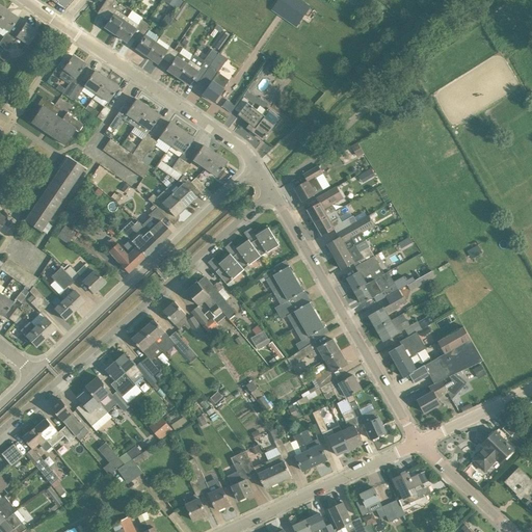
[(115,35),(127,18),(115,10),(110,7),(114,0),(106,0),(101,7),(108,11),(103,19),(108,22),(104,28),(115,35)]
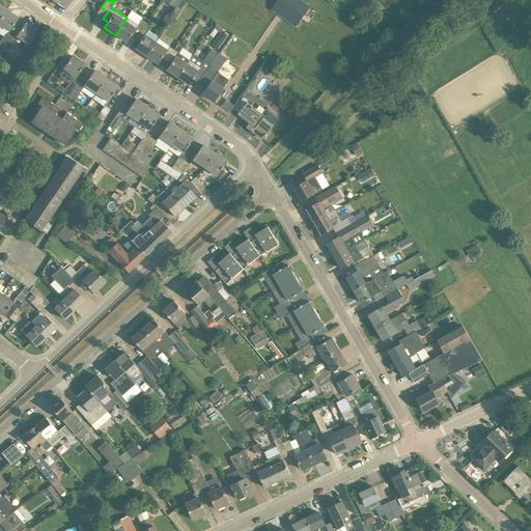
[(183,2),(179,0),(162,0),(177,10),(183,2)]
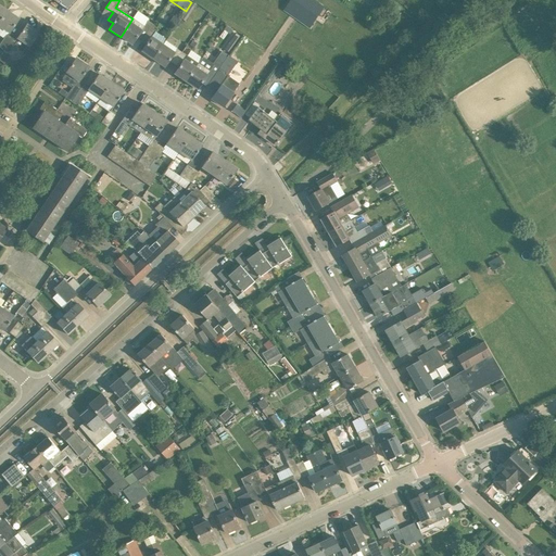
[(313,0),(292,0),(287,9),(312,26),(324,8),(313,0)]
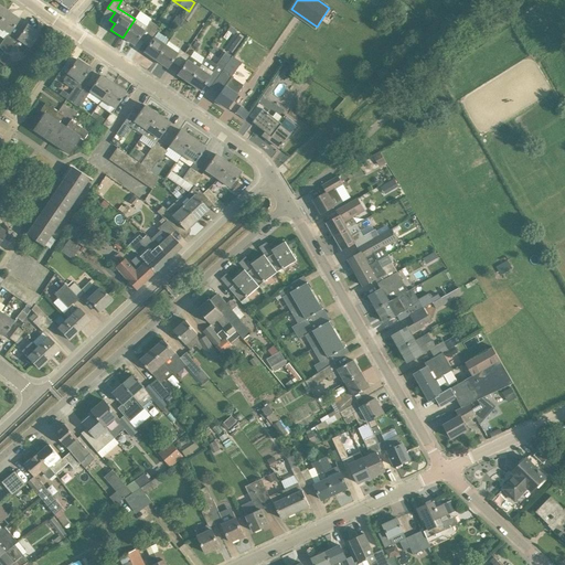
[(195,2),(183,19),(188,22),(200,4),(195,2)]
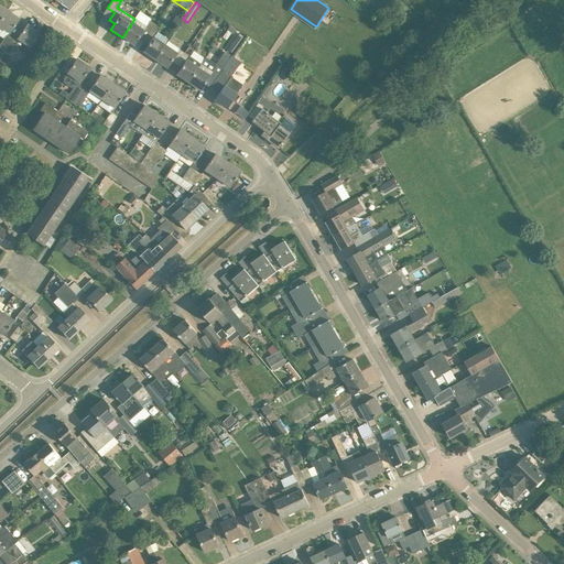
[(403,14),(408,9),(402,4),(398,11),(403,14)]
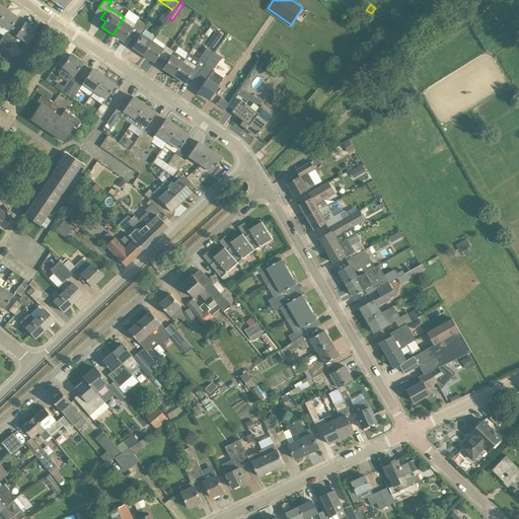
[(137,21),(140,15),(130,9),(127,15),(137,21)]
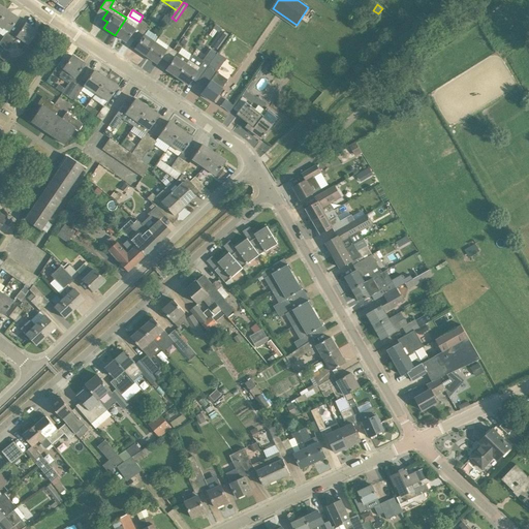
[(0,34),(3,37),(7,31),(8,32),(18,19),(6,11),(0,20),(0,34)]
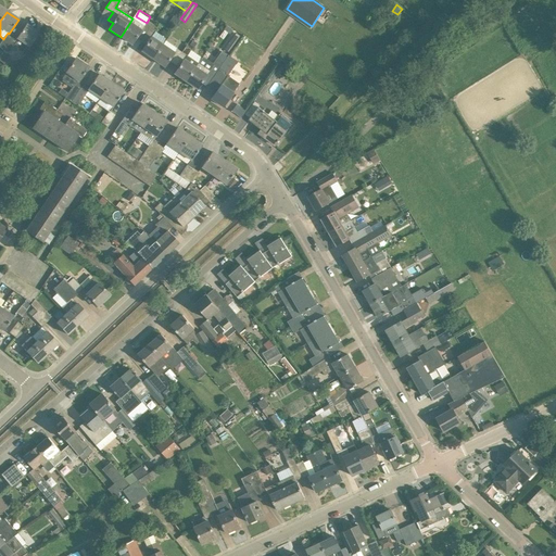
[(173,15),(168,22),(175,26),(179,20),(173,15)]
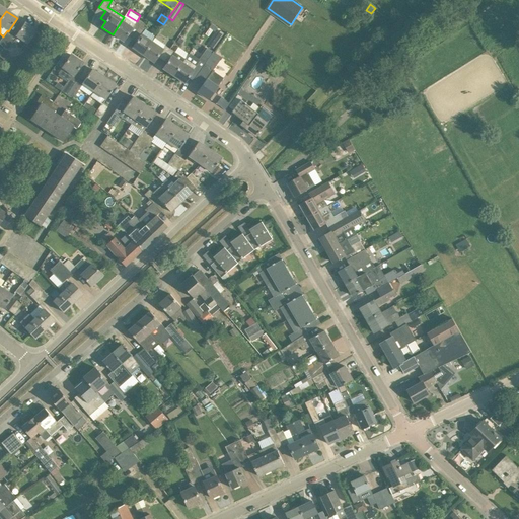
[(131,40),(142,23),(138,19),(134,24),(124,17),(113,34),(123,42),(127,36),(131,40)]
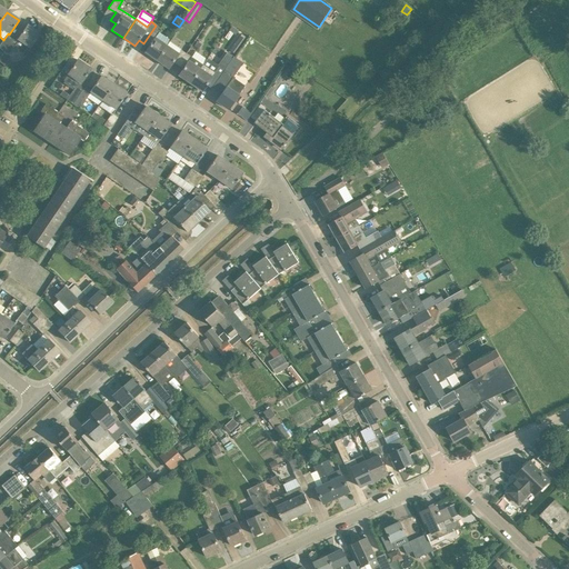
[(0,62),(5,66),(11,57),(9,56),(15,47),(25,55),(39,35),(27,26),(17,41),(12,39),(3,51),(0,56),(0,62)]
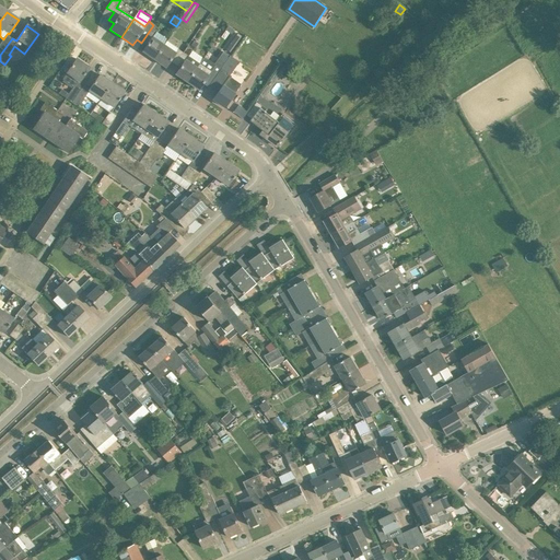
[(154,59),(163,46),(166,42),(167,39),(156,32),(159,28),(153,25),(141,43),(147,46),(142,51),(154,59)]
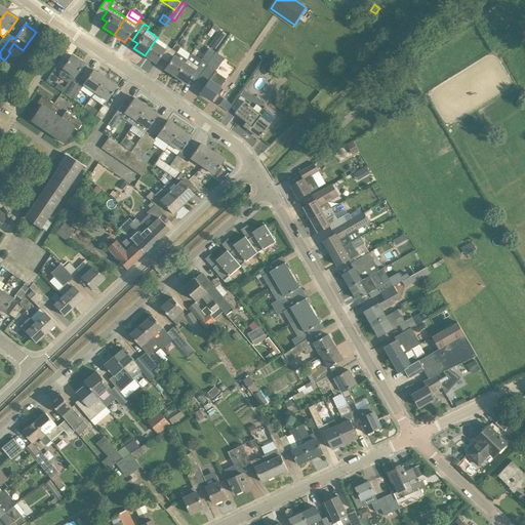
[(8,32),(7,31),(3,37),(0,41),(0,45),(3,47),(11,36),(7,33),(8,32)]
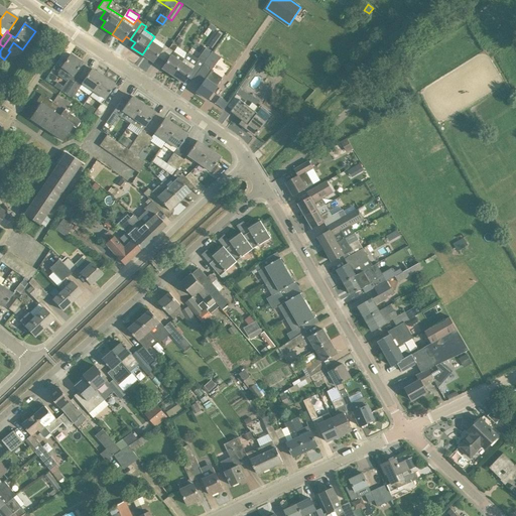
[(207,47),(211,50),(223,33),(219,31),(207,47)]
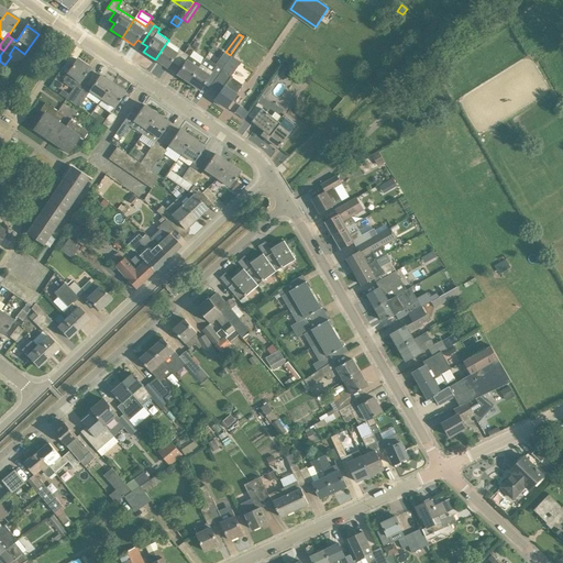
[(176,65),(184,53),(178,50),(167,42),(164,46),(155,59),(166,68),(170,62),(176,65)]
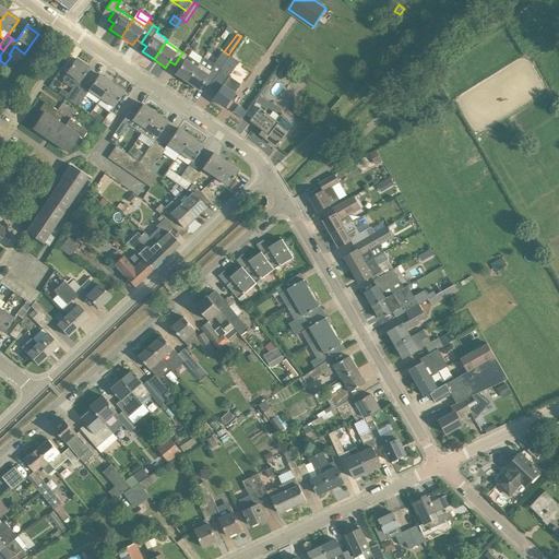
[(187,82),(195,69),(199,63),(199,64),(203,59),(192,50),(188,57),(182,52),(175,64),(179,69),(175,74),(187,82)]
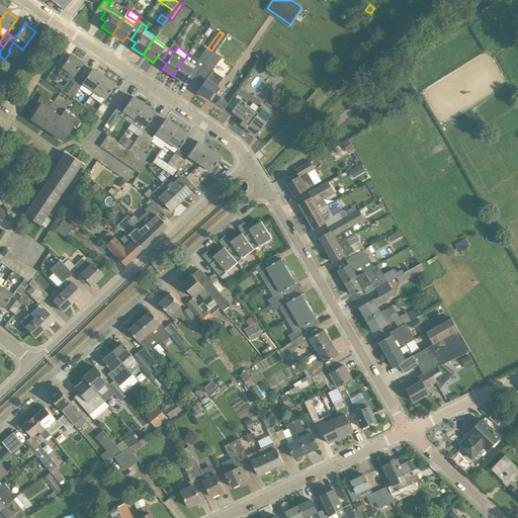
[(184,83),(187,78),(192,81),(203,64),(204,64),(210,54),(212,52),(211,51),(207,48),(206,48),(197,60),(189,54),(188,55),(184,60),(184,59),(181,64),(173,76),(184,83)]
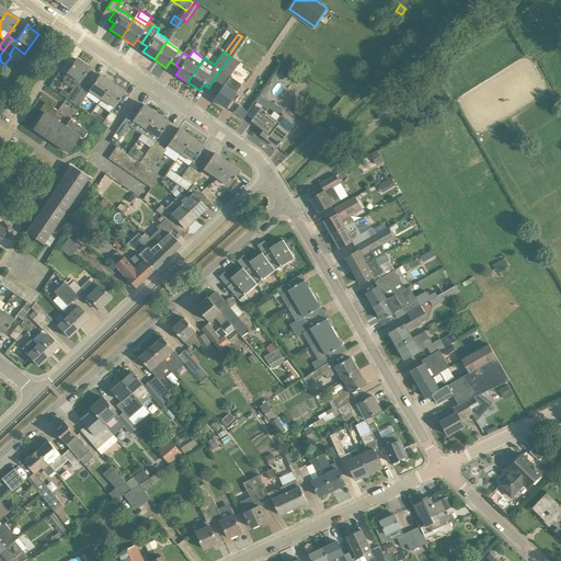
[(80,81),(89,68),(77,59),(67,73),(63,80),(73,88),(66,99),(71,103),(84,84),(80,81)]
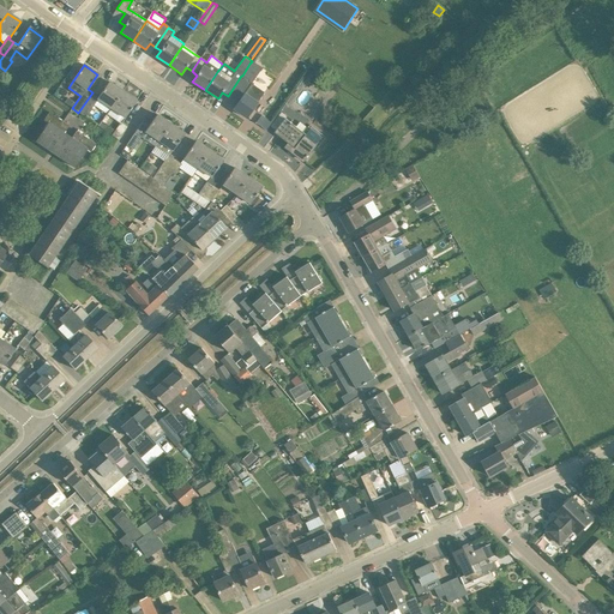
[(324,76),(315,71),(309,82),(317,86),(324,76)]
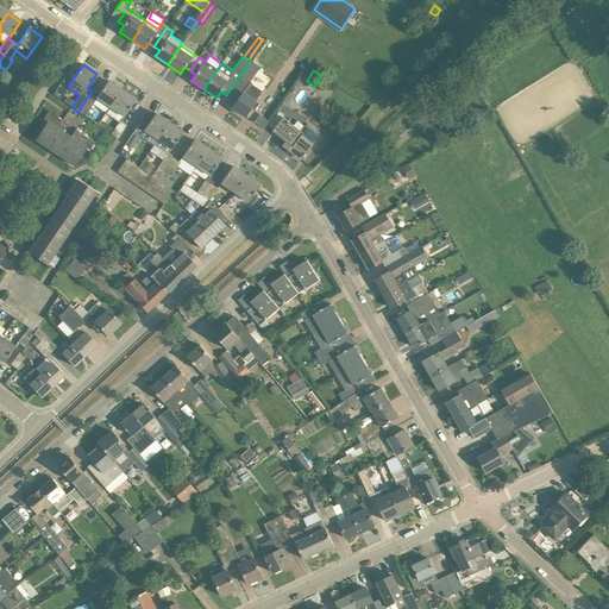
[(244,118),(257,98),(242,87),(246,80),(240,75),(239,75),(226,95),(236,102),(231,108),(244,118)]
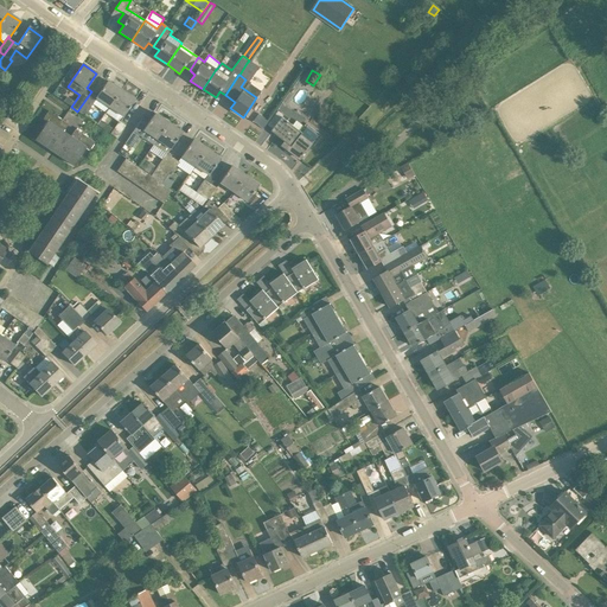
[(109,108),(121,90),(107,81),(97,95),(91,91),(77,112),(84,116),(93,103),(94,104),(97,100),(109,108)]
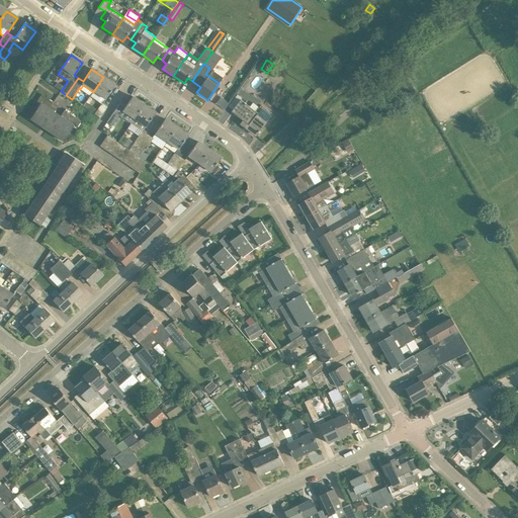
[(102,104),(115,85),(103,77),(93,92),(90,97),(101,104),(101,103),(102,104)]
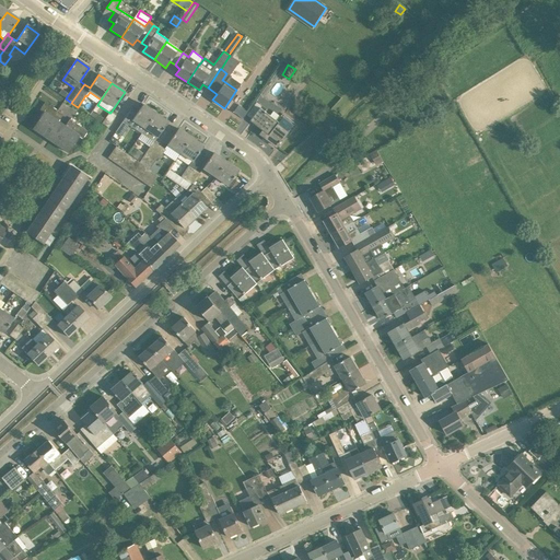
[(43,113),(32,129),(68,153),(79,137),(82,139),(88,132),(69,119),(65,127),(58,123),(62,115),(45,103),(39,111),(43,113)]
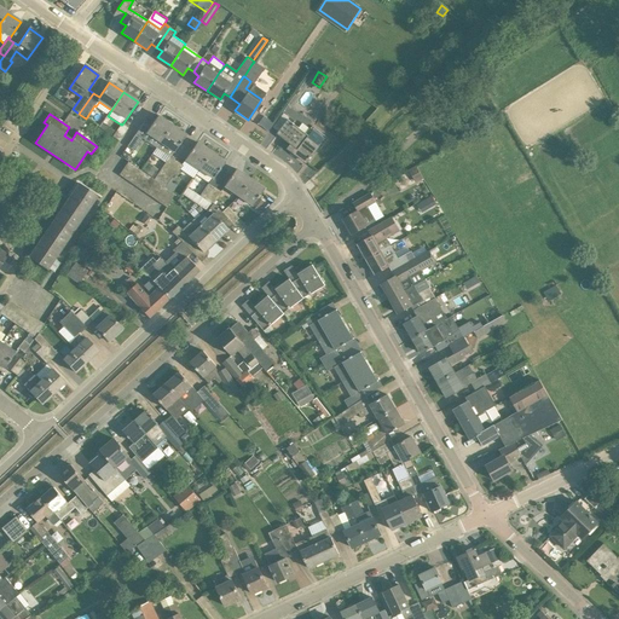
[(150,137),(160,143),(172,126),(157,116),(150,126),(144,122),(127,146),(133,151),(142,139),(146,142),(150,137)]
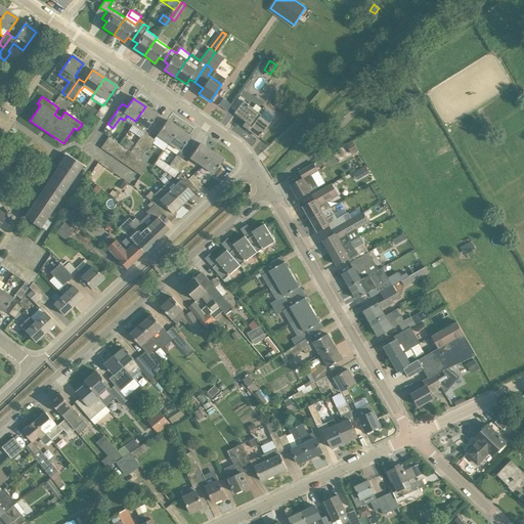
[(223,98),(219,104),(228,112),(233,104),(223,98)]
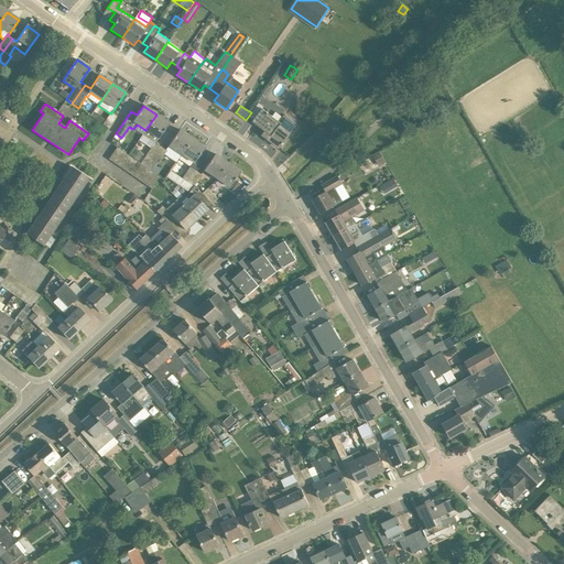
[(281,125),(262,109),(252,122),(271,137),(268,140),(279,149),(290,134),(280,127),(281,125)]
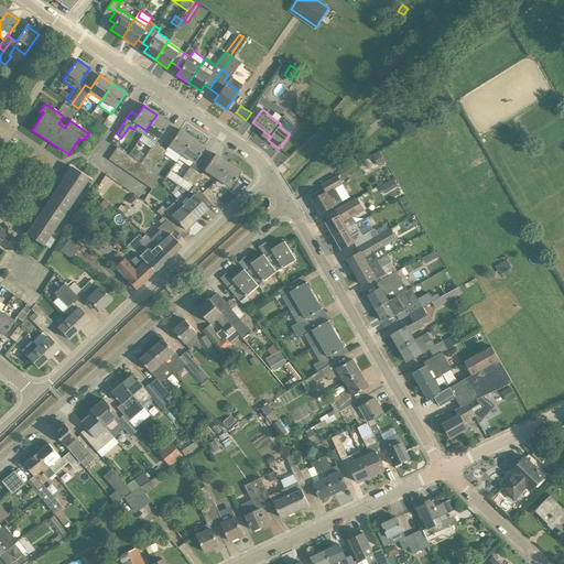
[(90,117),(102,125),(106,120),(94,112),(90,117)]
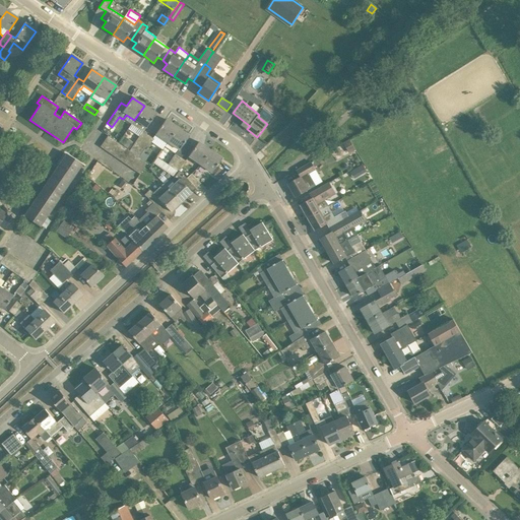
[(108,108),(103,105),(102,104),(102,105),(98,111),(94,115),(100,119),(108,108)]
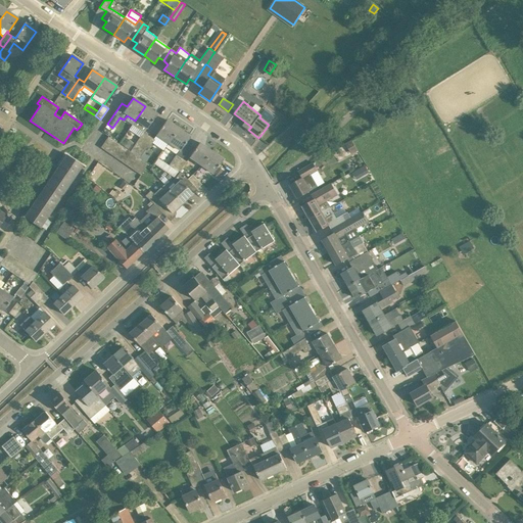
[(147,129),(156,114),(145,106),(135,121),(132,125),(143,133),(144,133),(146,129),(147,129)]
